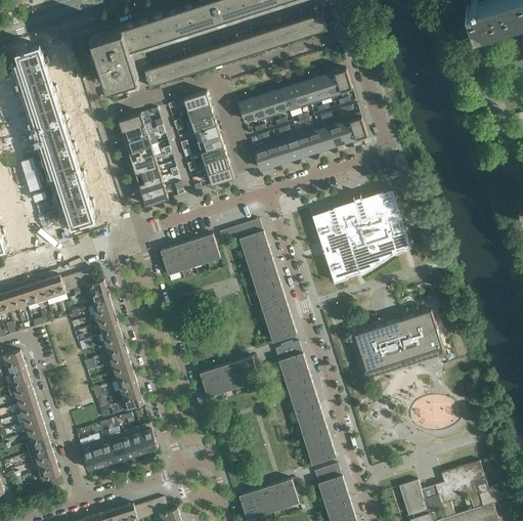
[(230,18),(286,0),(208,0),(122,28),(122,27),(117,29),(116,29),(116,31),(88,39),(90,46),(94,45),(102,73),(104,79),(100,80),(102,84),(103,90),(109,88),(114,87),(113,86),(122,83),(125,94),(149,87),(144,71),(148,69),(144,57),(141,46),(213,24),(230,18)]
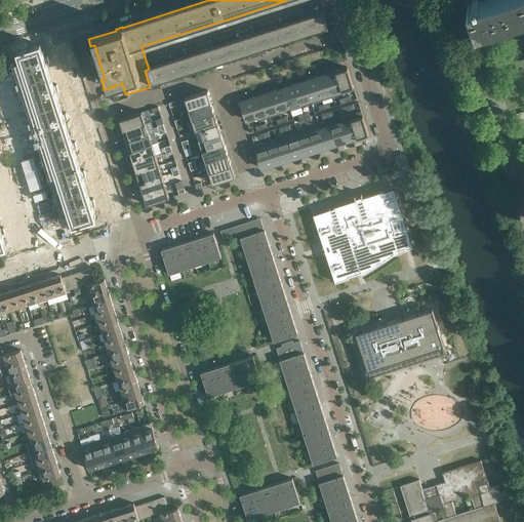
[(475,31),(523,14),(523,0),(500,0),(468,10),(468,12),(474,31),(475,31)]
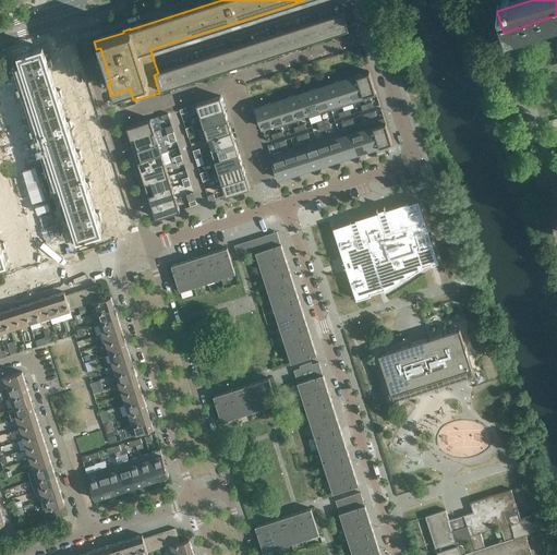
[(348,33),(342,14),(329,19),(331,25),(335,36),(335,37),(348,33)]
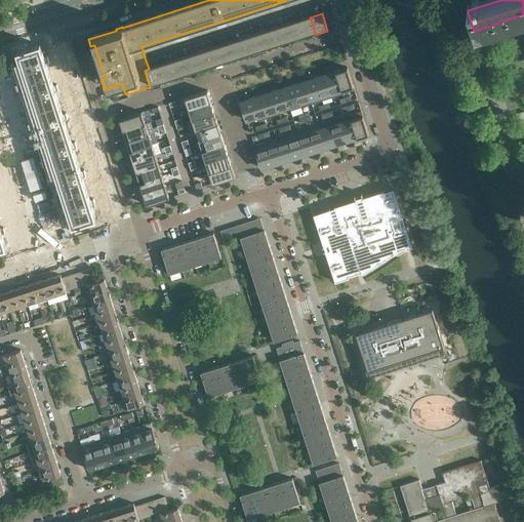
[(315,34),(312,24),(310,17),(297,22),(299,28),(303,38),(304,38),(315,35),(315,34)]
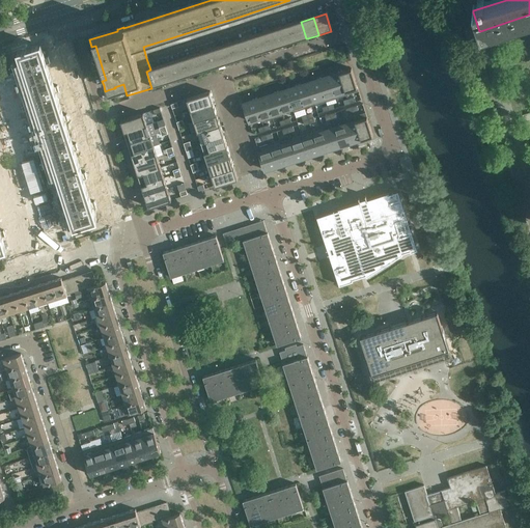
[(306,38),(303,28),(301,22),(289,25),(291,31),(295,42),(295,43),(307,38),(306,38)]
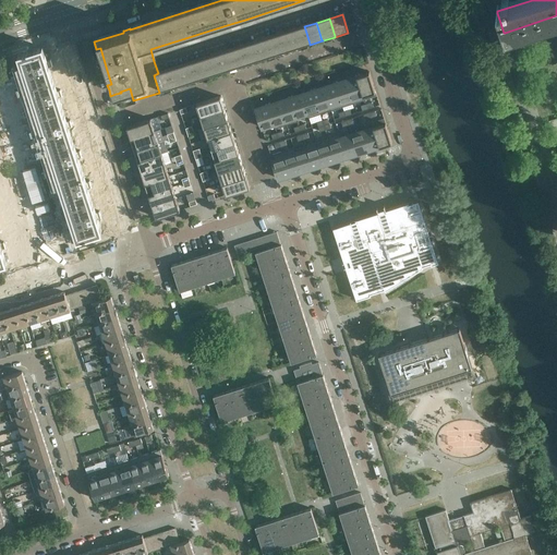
[(310,44),(306,33),(304,26),(292,31),(293,37),(298,48),(298,49),(310,45),(310,44)]
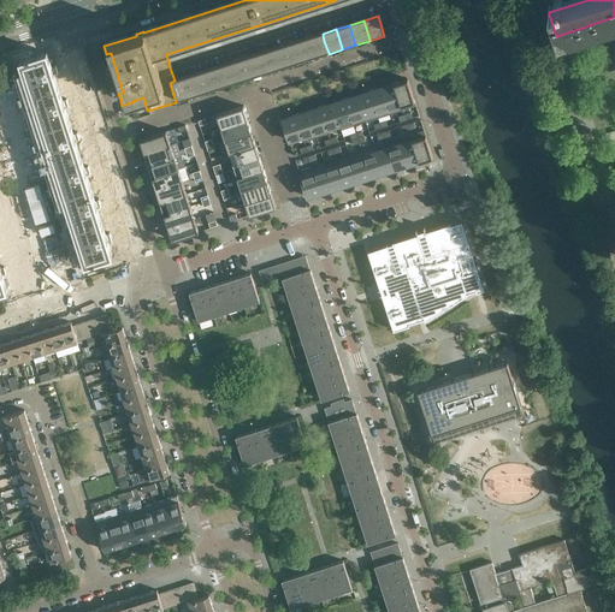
[(329,53),(324,41),(323,34),(308,39),(311,46),(314,58),(329,54),(329,53)]
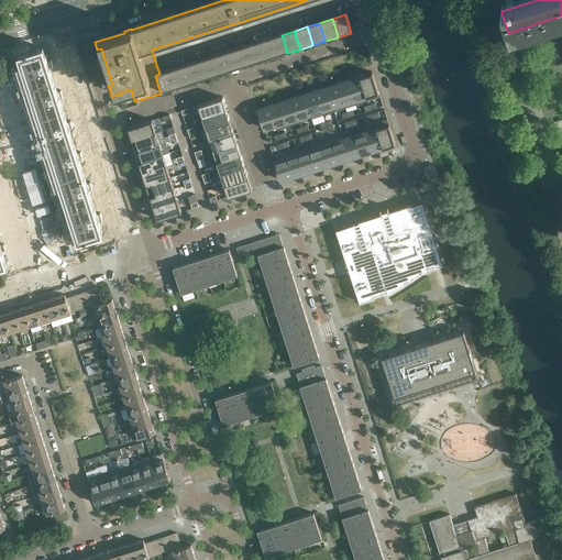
[(287,53),(284,42),(282,35),(270,39),(272,45),(275,56),(275,57),(287,53)]
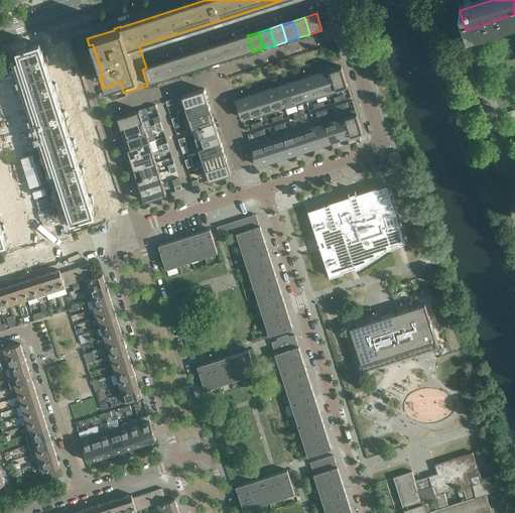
[(252,51),(249,41),(247,35),(235,39),(237,45),(240,55),(240,56),(252,52),(252,51)]
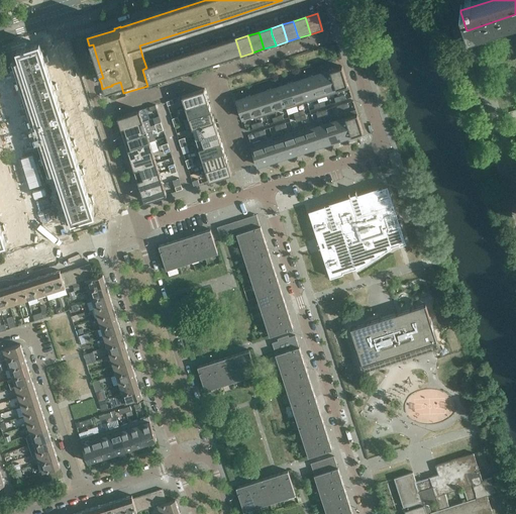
[(240,56),(237,45),(235,39),(224,43),(225,49),(229,60),(240,57),(240,56)]
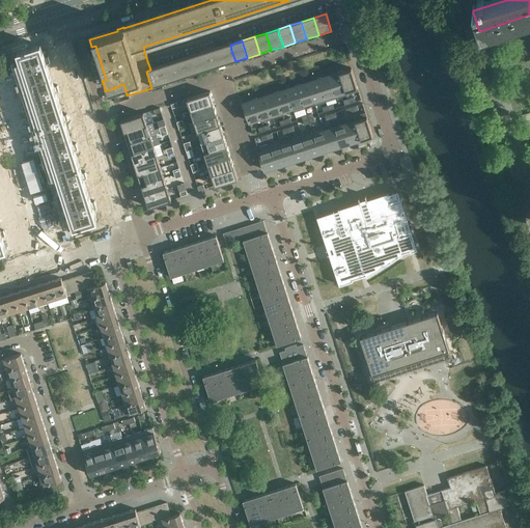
[(235,61),(231,51),(230,45),(218,48),(220,54),(223,64),(223,65),(235,61)]
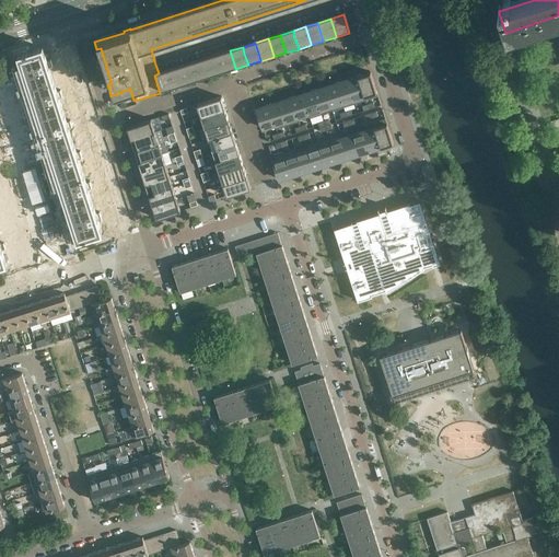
[(235,68),(232,57),(230,50),(218,55),(220,61),(223,72),(223,73),(235,69),(235,68)]
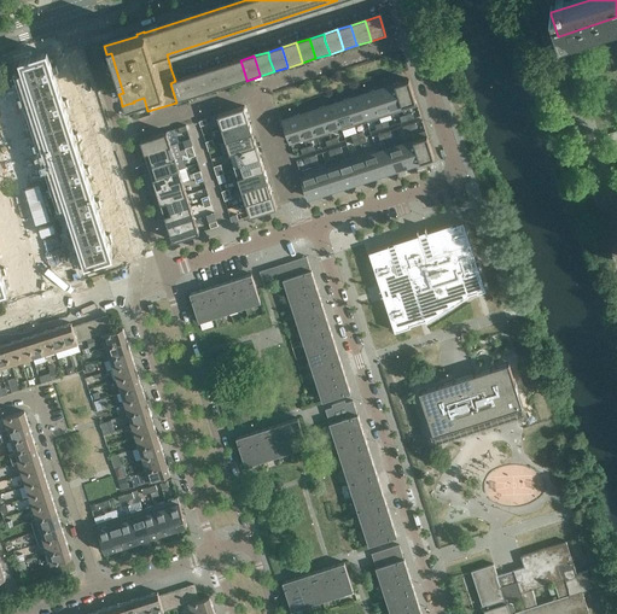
[(56,86),(53,77),(58,76),(56,69),(51,70),(48,62),(47,62),(46,58),(46,57),(29,62),(25,63),(19,65),(21,65),(31,99),(57,91),(54,86),(56,86)]
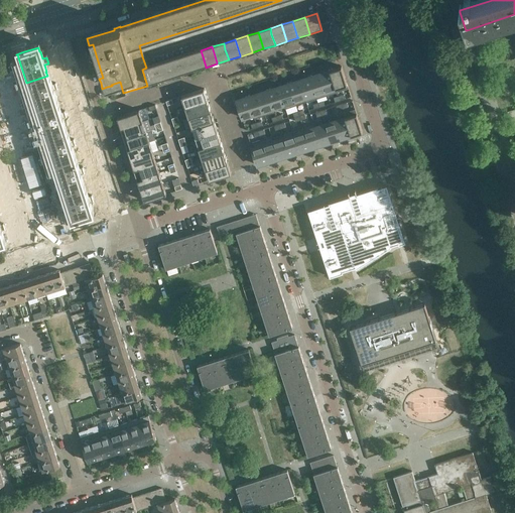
[(206,67),(203,56),(201,50),(195,52),(188,54),(190,60),(194,71),(195,71),(206,68),(206,67)]
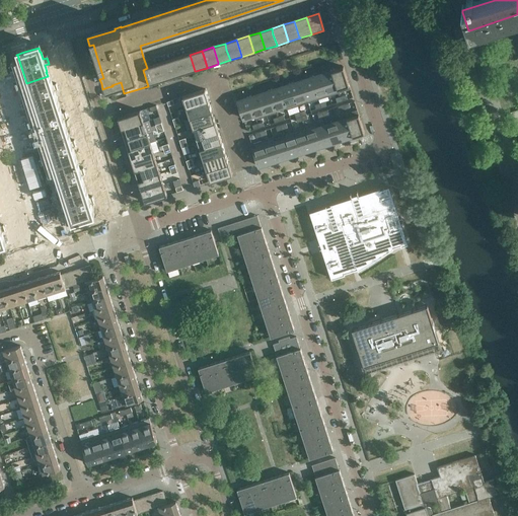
[(195,71),(192,61),(190,55),(185,57),(178,58),(180,64),(183,75),(196,71),(195,71)]
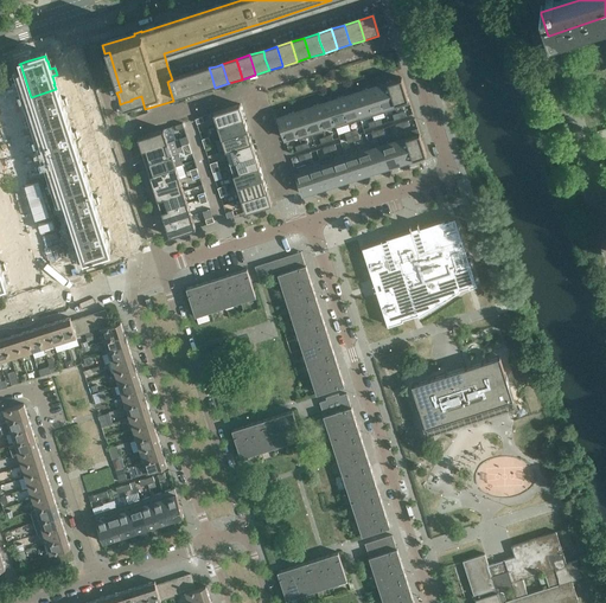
[(215,88),(211,75),(209,68),(202,70),(195,72),(197,79),(202,91),(202,92),(215,88)]
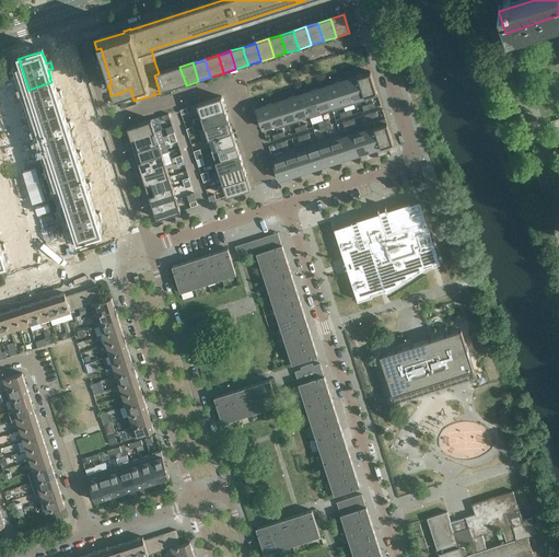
[(186,84),(182,73),(179,67),(174,69),(167,71),(170,78),(173,89),(186,85),(186,84)]
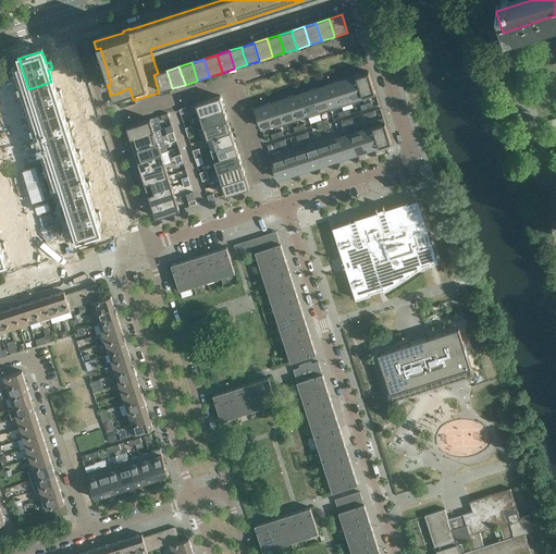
[(172,88),(169,77),(167,71),(158,73),(153,75),(159,93),(172,88)]
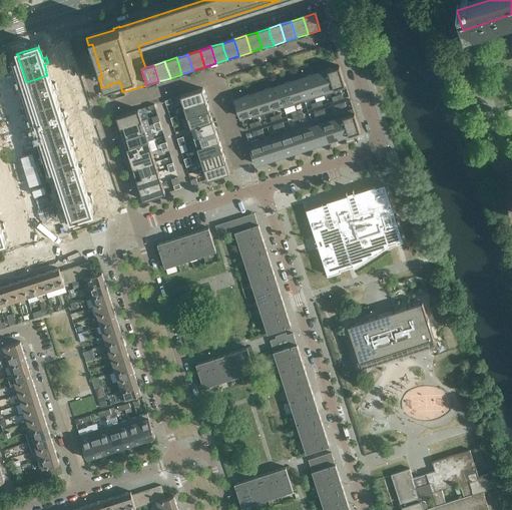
[(334,90),(345,86),(339,68),(328,72),(334,90)]
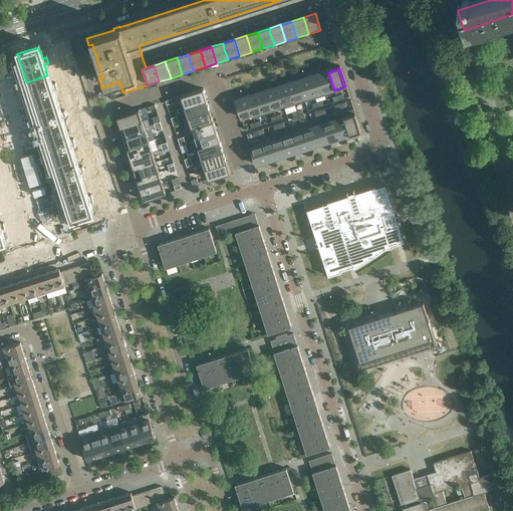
[(335,94),(334,90),(328,72),(318,75),(325,97),(335,94)]
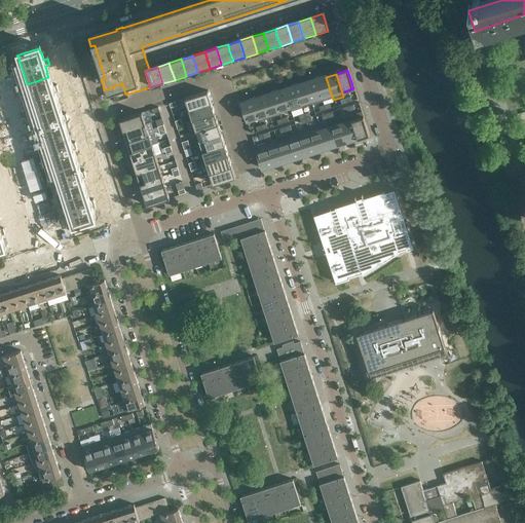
[(57,102),(54,95),(59,92),(57,87),(55,87),(52,88),(50,81),(49,81),(48,77),(27,84),(36,113),(58,106),(55,102),(57,102)]
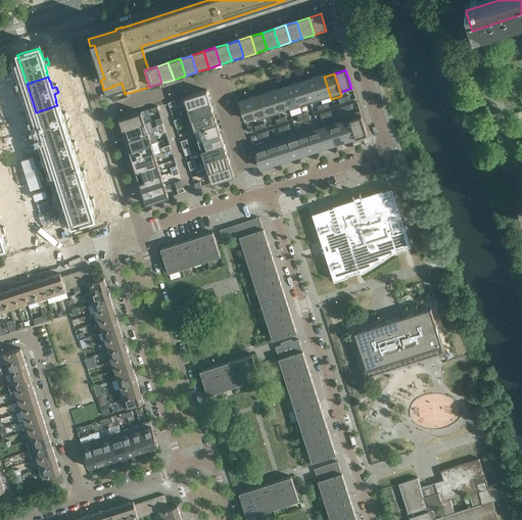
[(331,99),(324,77),(314,80),(321,103),(331,99)]
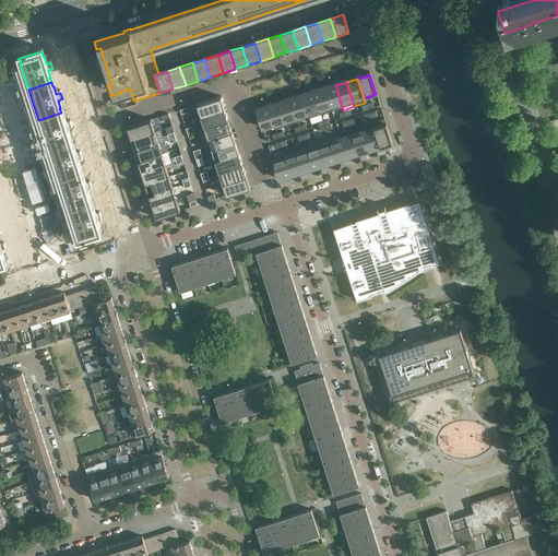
[(343,110),(335,85),(323,90),(330,109),(329,109),(331,114),(343,110)]
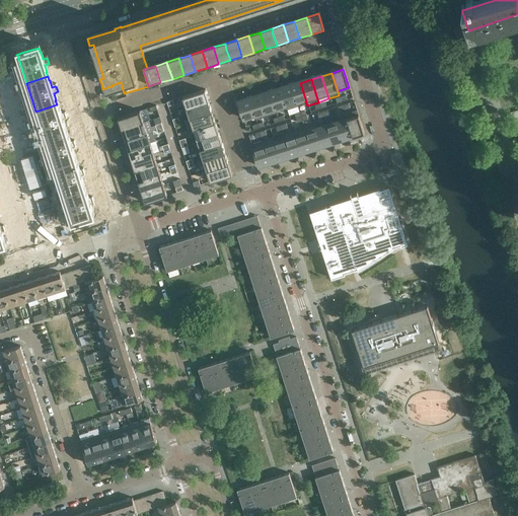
[(306,101),(300,83),(290,86),(296,104),(305,101),(306,101)]
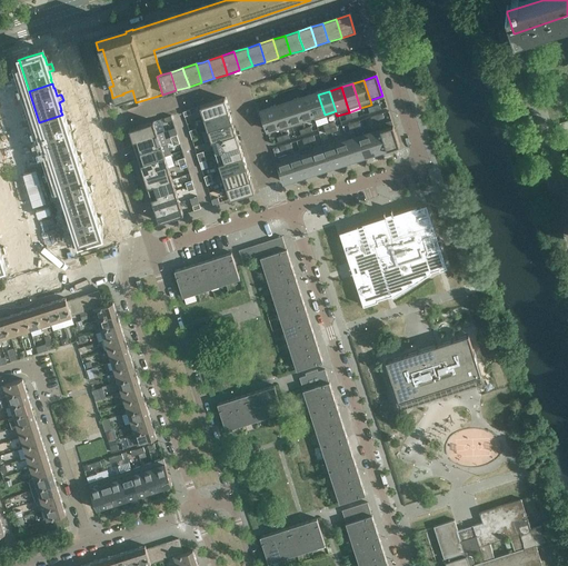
[(325,115),(318,95),(306,98),(312,119),(314,123),(327,119),(325,115)]
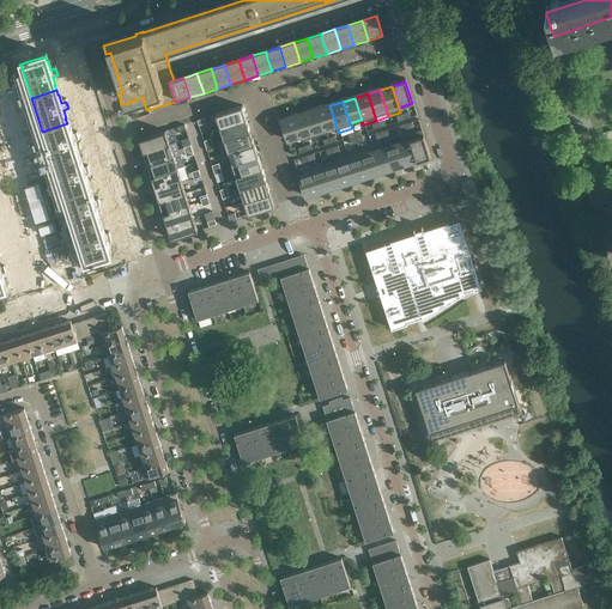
[(337,128),(329,105),(317,110),(326,136),(327,136),(326,131),(337,128)]
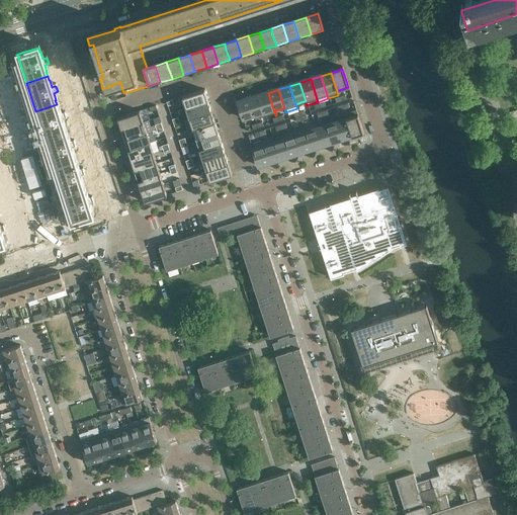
[(207,103),(203,92),(181,99),(185,110),(207,103)]
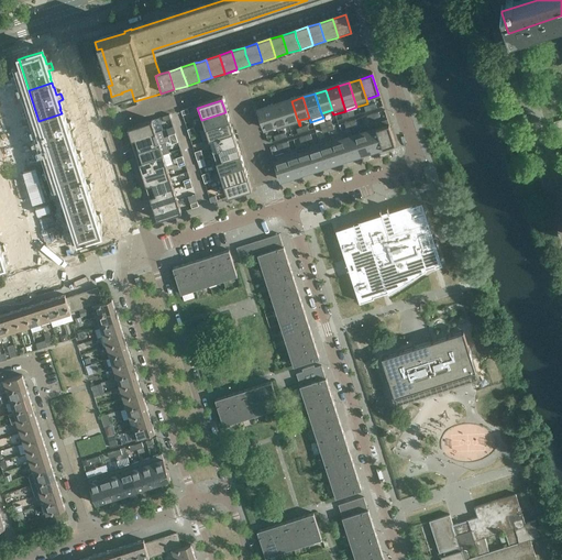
[(299,125),(291,101),(281,105),(288,129),(299,125)]
